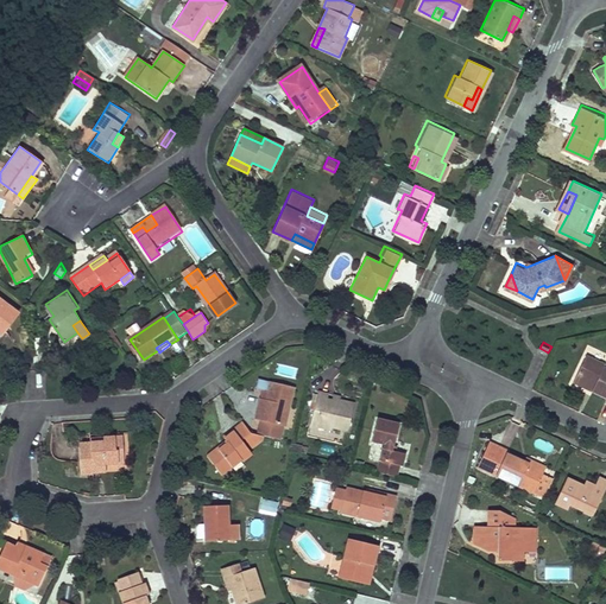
[(605,366),(600,363),(603,360),(584,351),(572,377),(593,386),(591,392),(605,398),(605,366)]
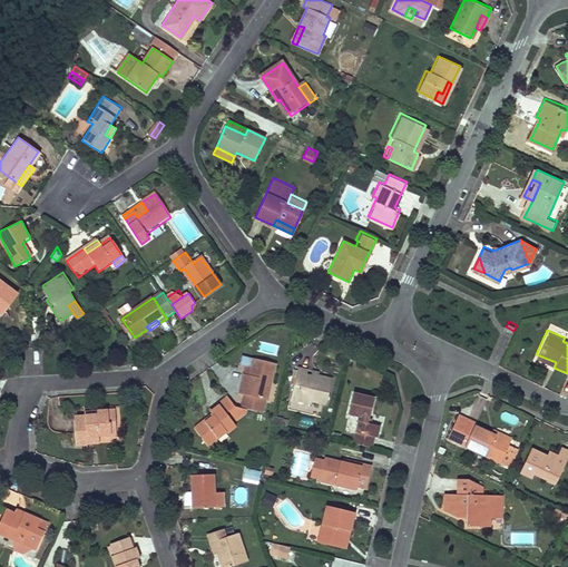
[(556,362),(536,354),(534,359),(554,368),(556,362)]
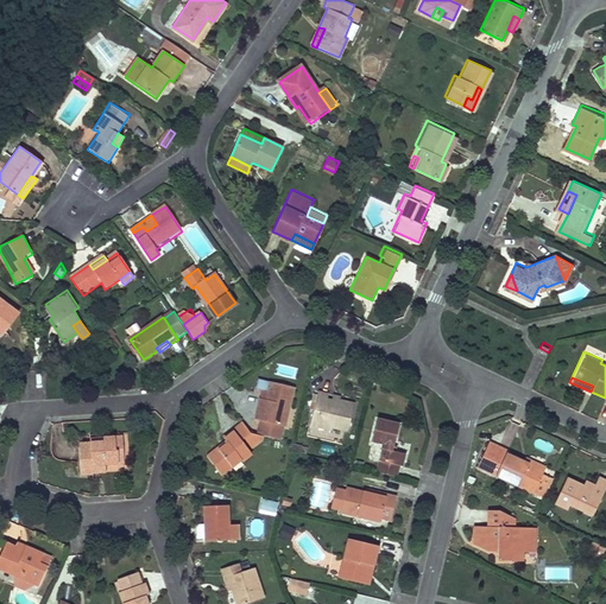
[(284,426),(295,387),(271,380),(266,400),(260,398),(256,419),(284,426)]
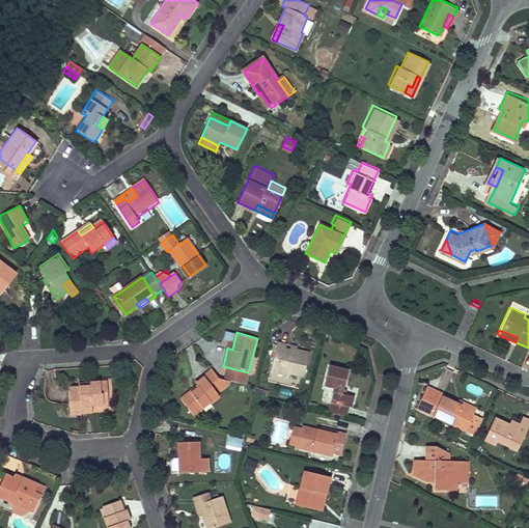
[(283,344),(274,342),(268,371),(287,376),(288,371),(301,374),(307,352),(294,349),(293,352),(284,350),(282,350),(283,344)]
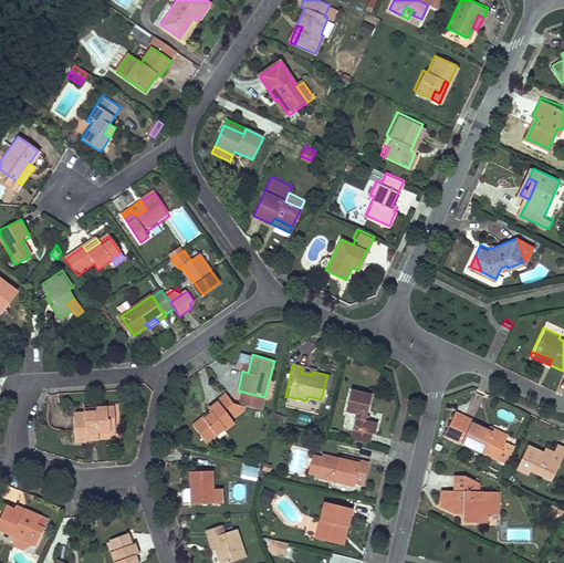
[(342,410),(352,414),(346,438),(364,442),(366,434),(371,435),(373,427),(374,420),(362,418),(368,394),(346,388),(342,410)]
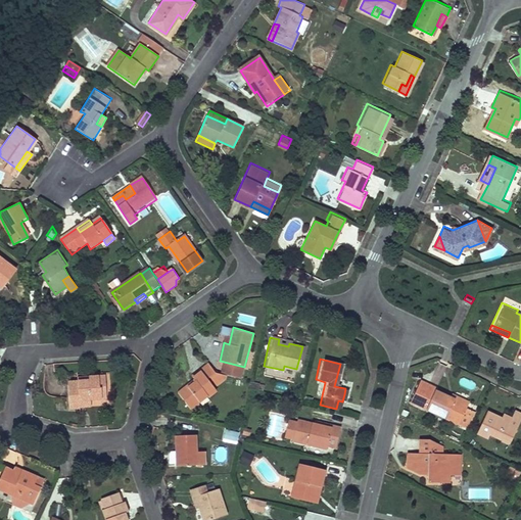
[(190,410),(216,391),(201,371),(192,378),(195,381),(179,393),(190,410)]
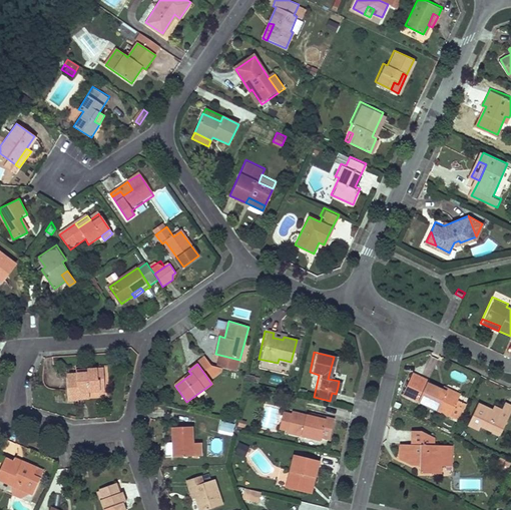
[(104,368),(97,369),(98,382),(100,381),(100,391),(106,391),(104,368)]
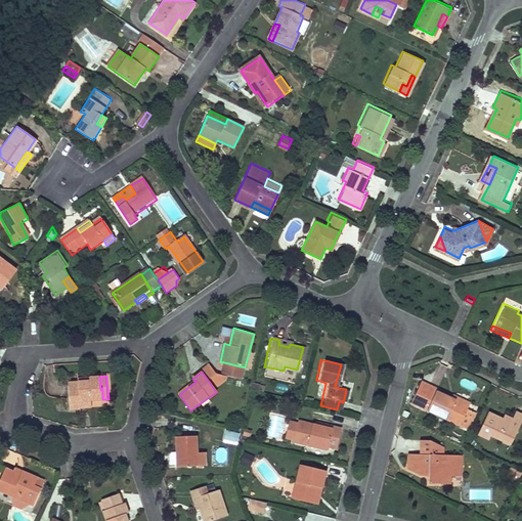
[(68,384),(70,410),(81,409),(81,401),(92,400),(102,399),(102,389),(100,390),(99,377),(88,378),(88,383),(68,384)]
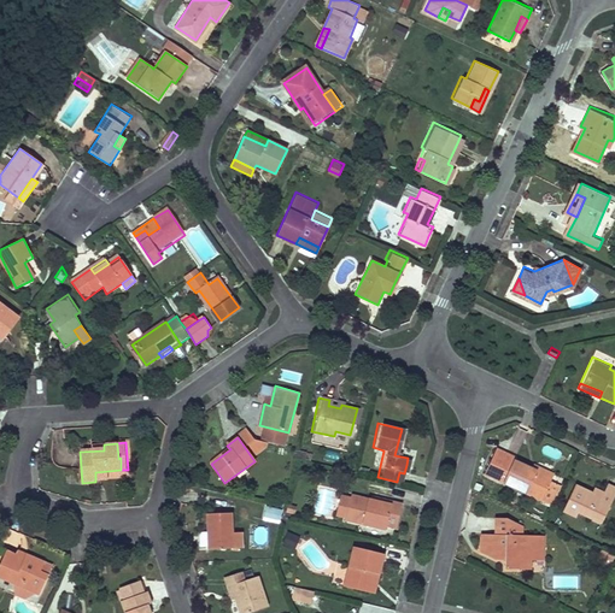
[(521,457),(511,452),(503,447),(490,472),(508,483),(545,501),(556,479),(537,470),(520,460),(521,457)]
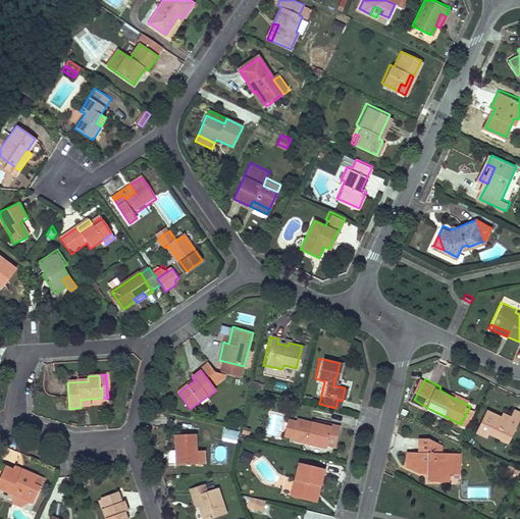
[(454,398),(470,406),(472,403),(456,394),(454,398)]
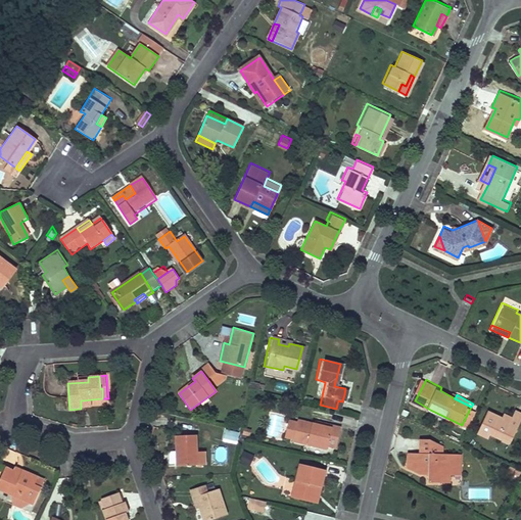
[(81,400),(81,409),(92,408),(92,399),(81,400)]
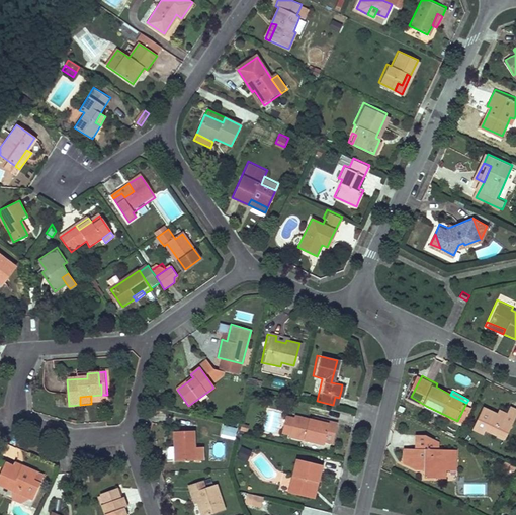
[(493,414),(479,408),(469,428),(482,433),(484,429),(495,434),(496,431),(505,434),(515,412),(515,410),(507,406),(503,415),(494,411),(493,414)]
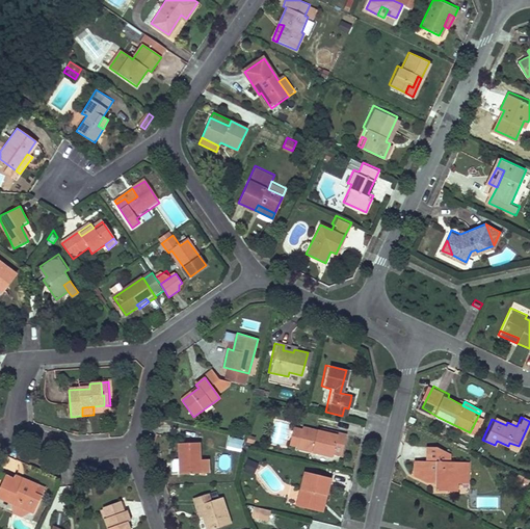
[(300,428),(297,443),(339,452),(341,444),(343,434),(335,432),(334,437),(317,432),(300,428)]
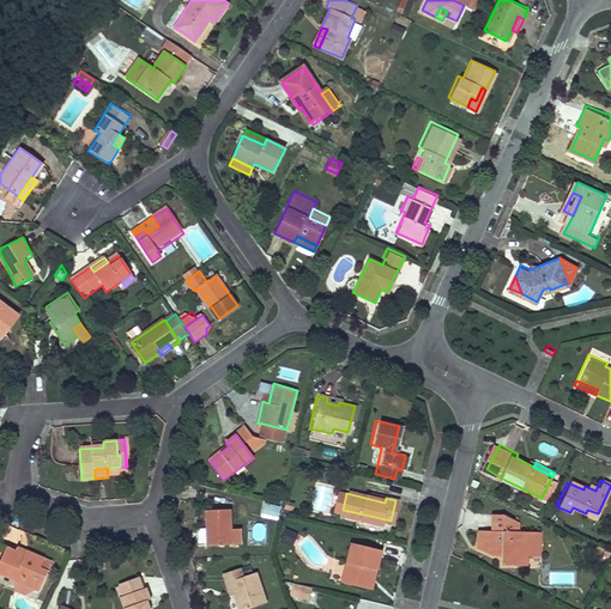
[(234,543),(234,509),(210,509),(211,543),(234,543)]
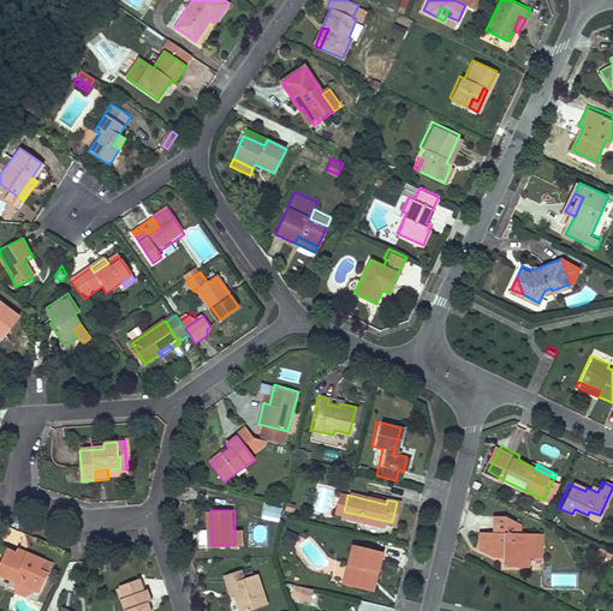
[(506,569),(524,569),(524,552),(535,552),(535,559),(545,559),(545,550),(541,550),(541,543),(545,543),(545,533),(524,533),(524,523),(509,516),(497,517),(498,537),(494,534),(491,533),(484,551),(500,559),(503,556),(506,558),(506,569)]
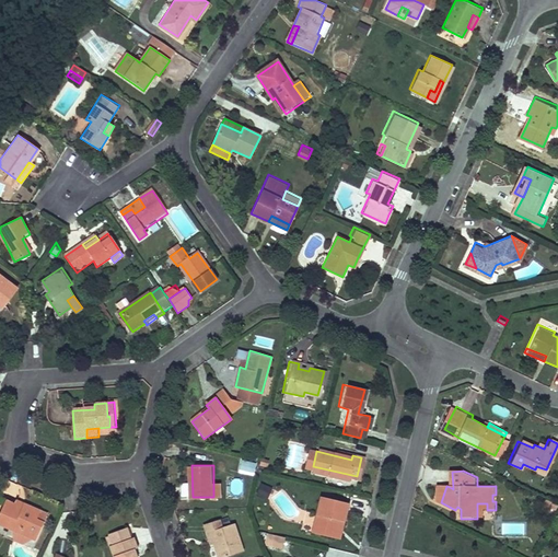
[(262,480),(260,491),(272,492),(274,482),(262,480)]
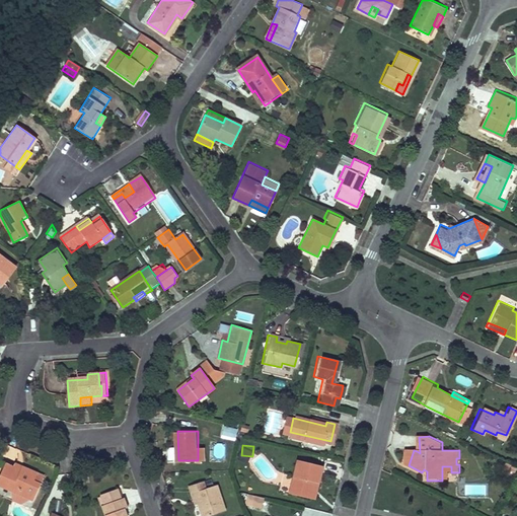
[(224,460),(223,453),(213,454),(214,462),(224,460)]
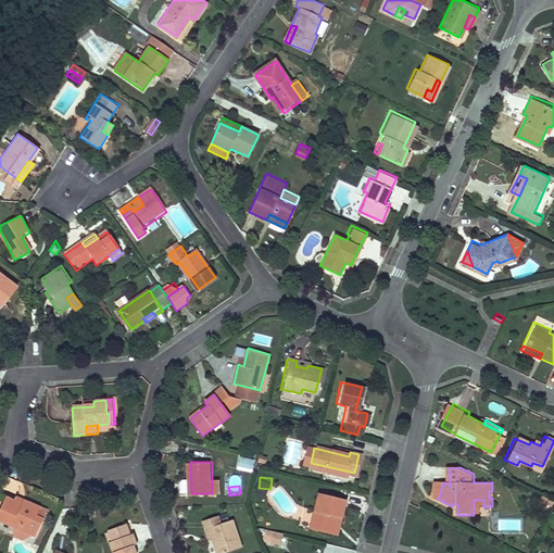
[(314,490),(304,526),(328,532),(332,516),(338,517),(340,507),(342,498),(314,490)]
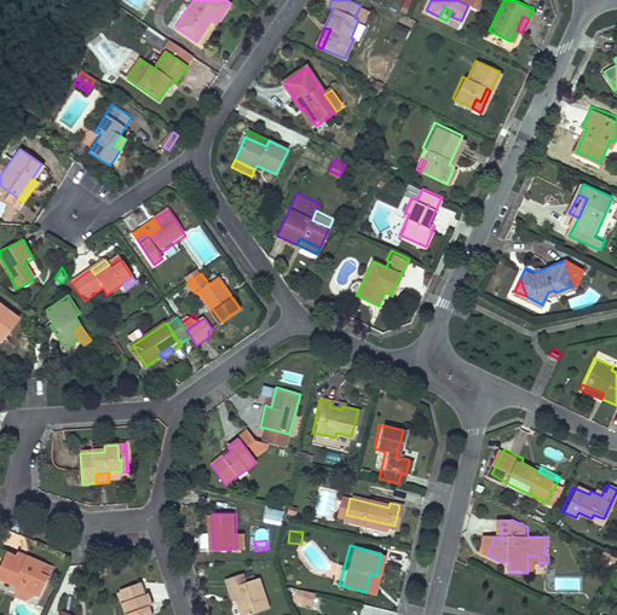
[(612,566),(616,558),(603,551),(599,560),(612,566)]
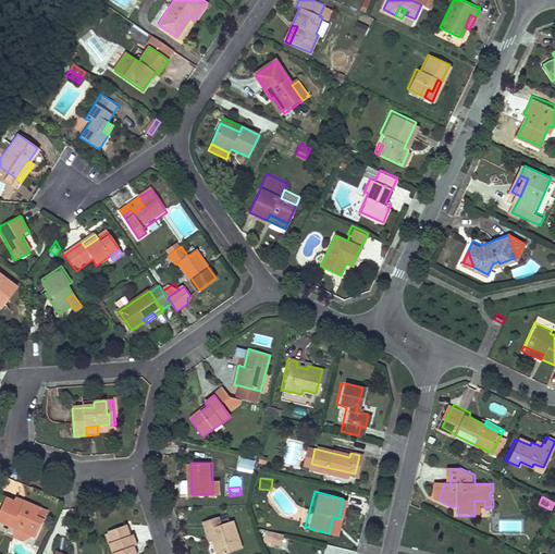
[(0,519),(0,520),(38,538),(46,520),(38,518),(42,509),(27,502),(25,506),(17,503),(9,499),(0,519)]
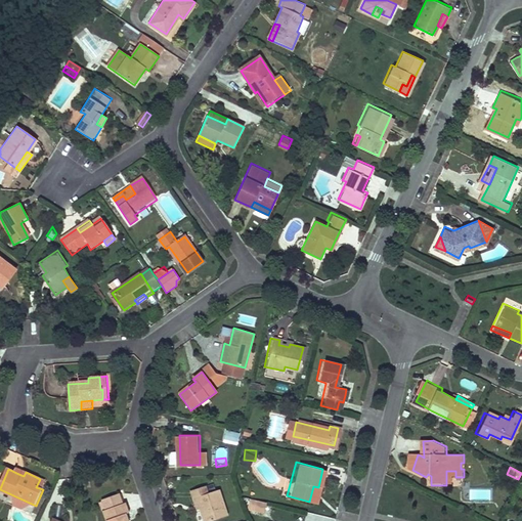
[(446,471),(446,485),(455,485),(455,477),(455,471),(446,471)]
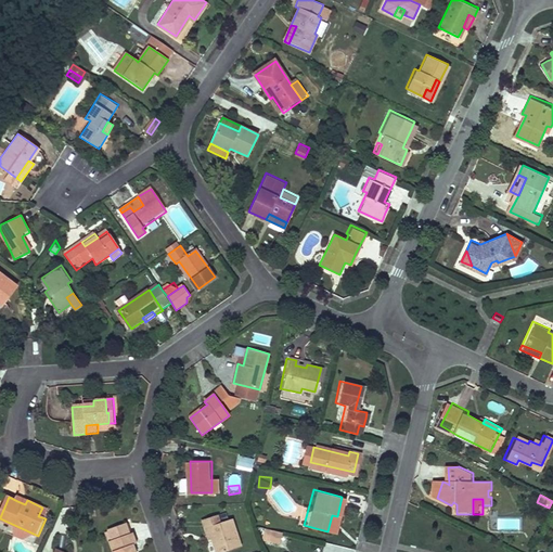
[(38,516),(46,518),(49,510),(42,508),(38,516)]
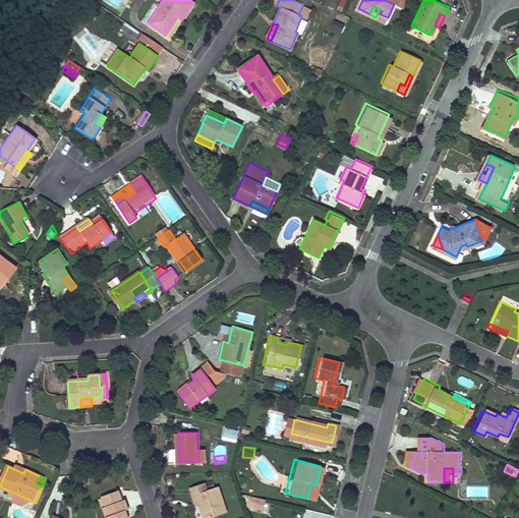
[(206,517),(227,512),(219,484),(209,487),(208,481),(191,485),(193,495),(197,494),(200,503),(205,517),(206,517)]
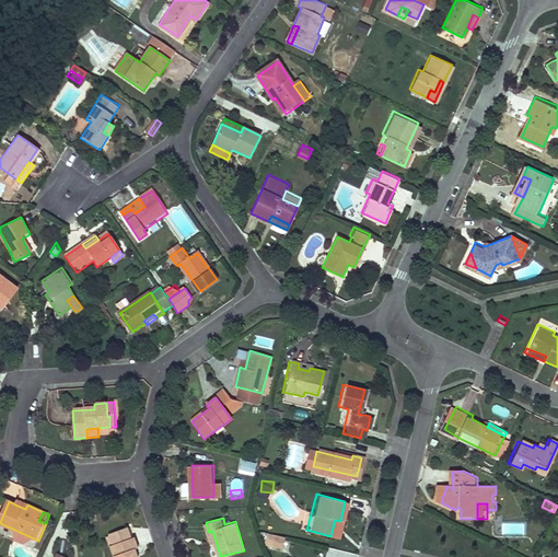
[(336,537),(340,521),(335,520),(330,536),(336,537)]
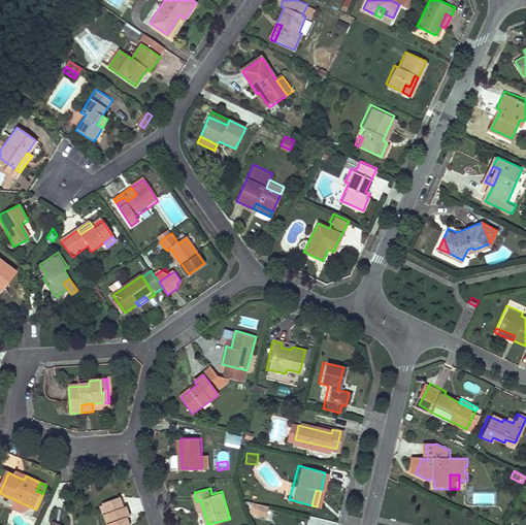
[(123,506),(120,496),(102,501),(105,512),(103,513),(106,524),(129,524),(127,519),(129,518),(125,505),(123,506)]
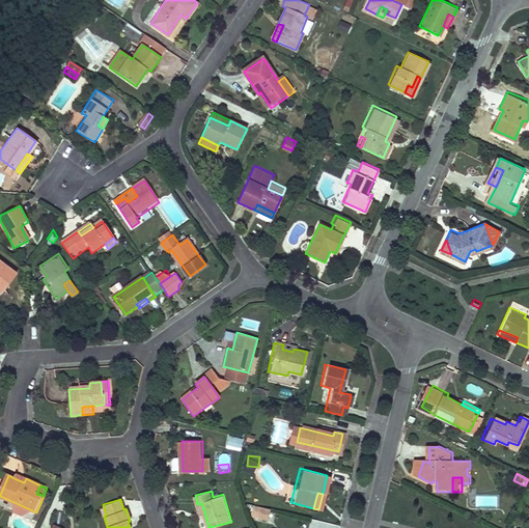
[(263,518),(267,505),(255,502),(252,515),(263,518)]
